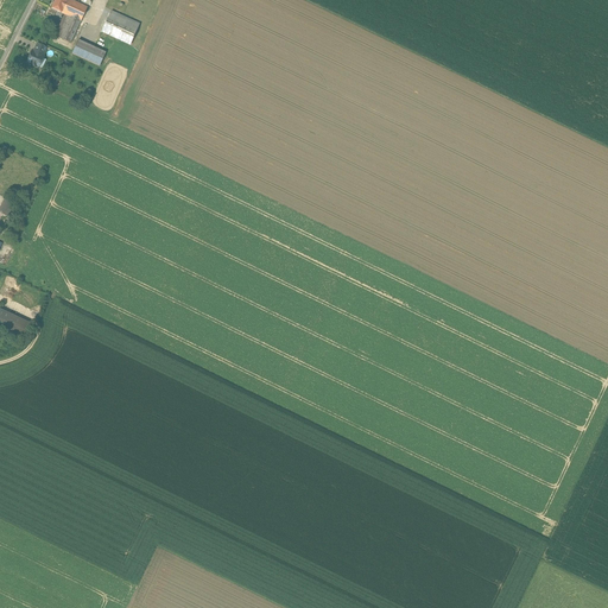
[(71,0),(55,0),(51,8),(64,14),(81,21),(87,7),(71,0)]
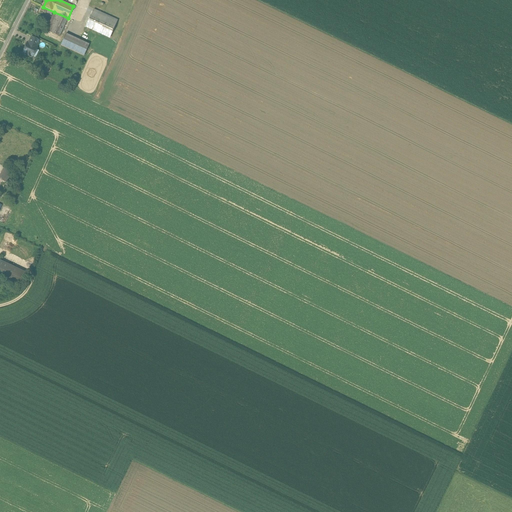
[(118,20),(94,9),(86,27),(110,38),(118,20)]
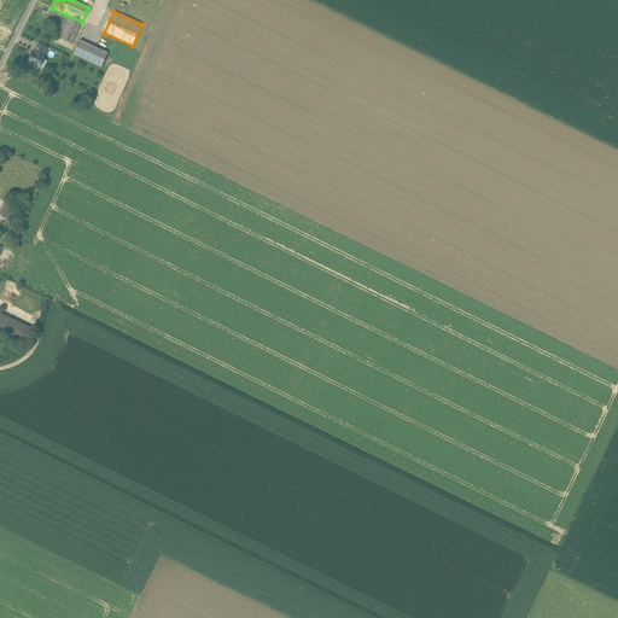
[(82,22),(65,15),(56,36),(71,44),(82,22)]
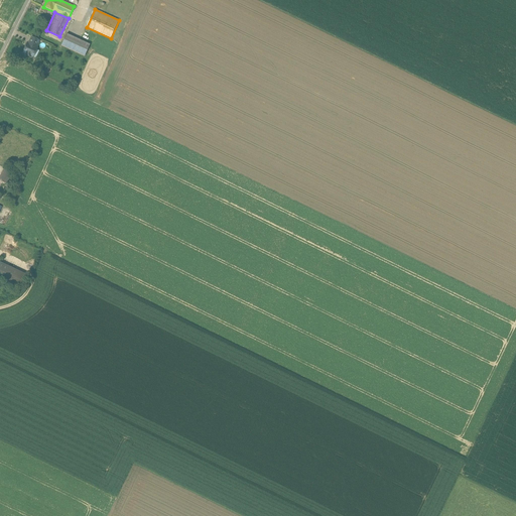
[(90,44),(67,34),(61,45),(85,56),(90,44)]
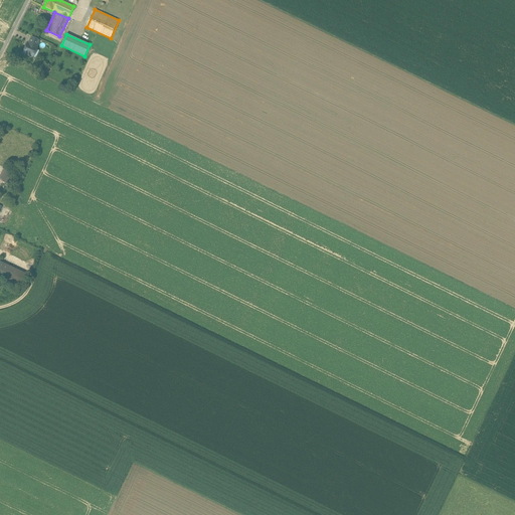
[(39,40),(31,37),(28,44),(36,47),(39,40)]
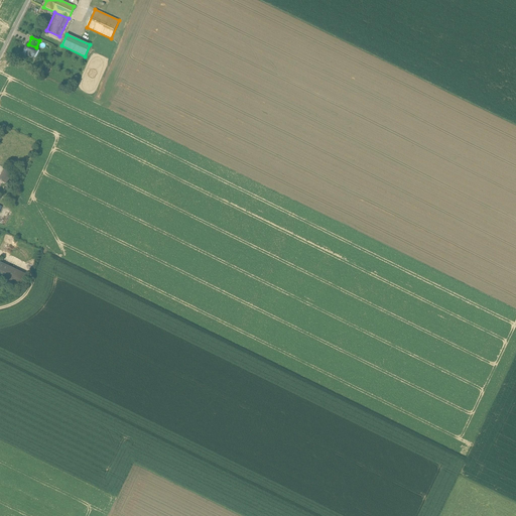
[(28,44),(26,43),(22,52),(33,57),(36,50),(37,48),(36,47),(28,44)]
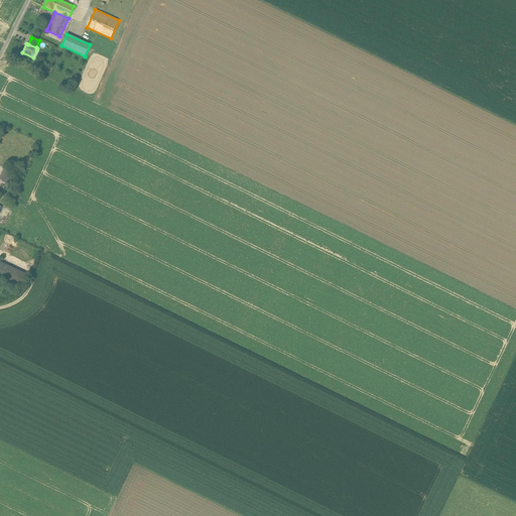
[(12,171),(4,167),(0,176),(0,180),(7,183),(12,171)]
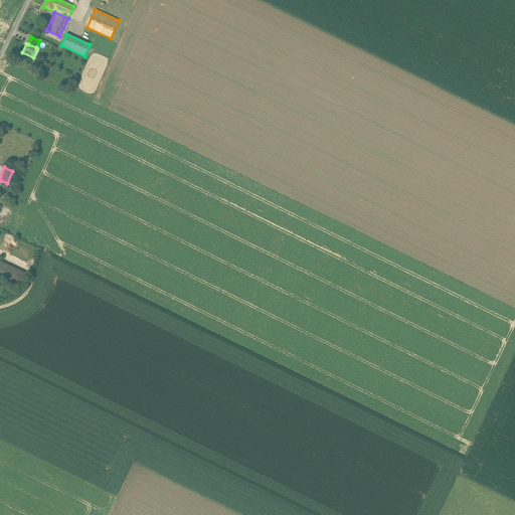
[(27,275),(0,262),(0,278),(20,288),(27,275)]
